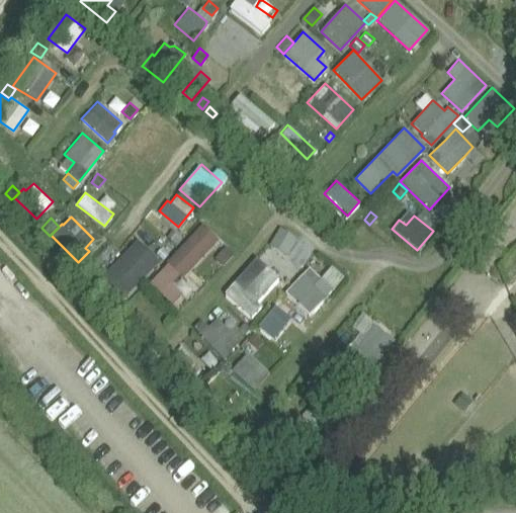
[(167,263),(179,274),(181,276),(217,238),(202,224),(166,262),(167,263)]
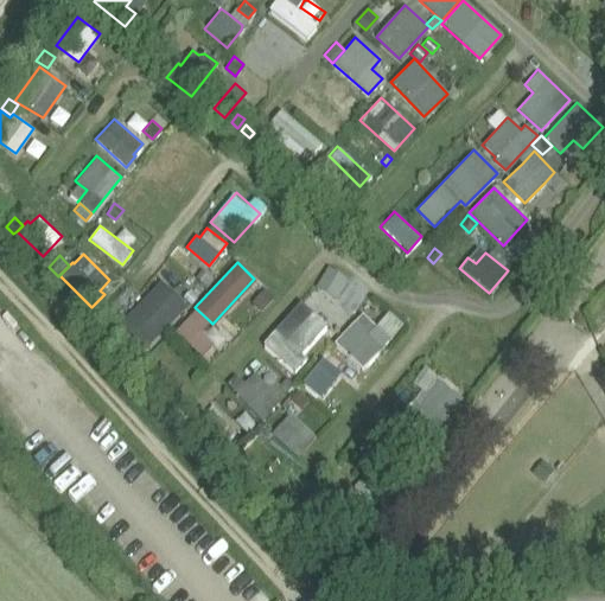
[(346,276),(328,264),(316,286),(335,296),(346,276)]
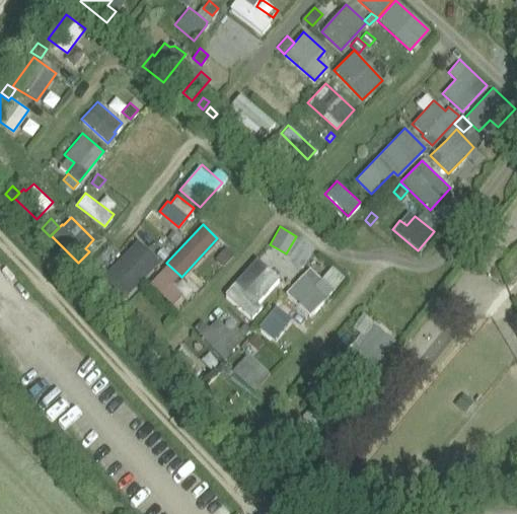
[(165,235),(176,243),(181,236),(171,228),(165,235)]
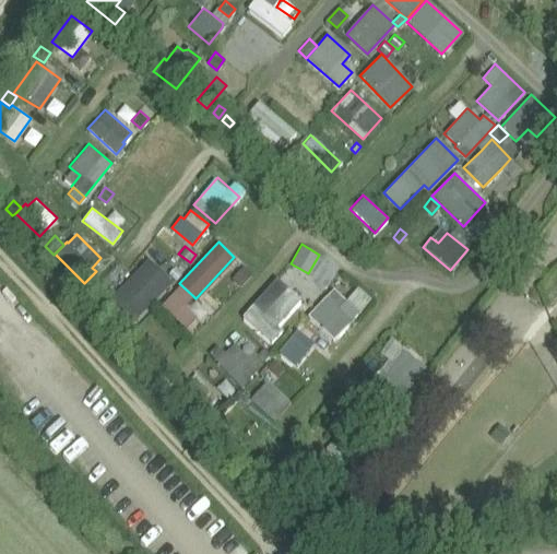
[(122,332),(172,282),(147,259),(98,309),(122,332)]
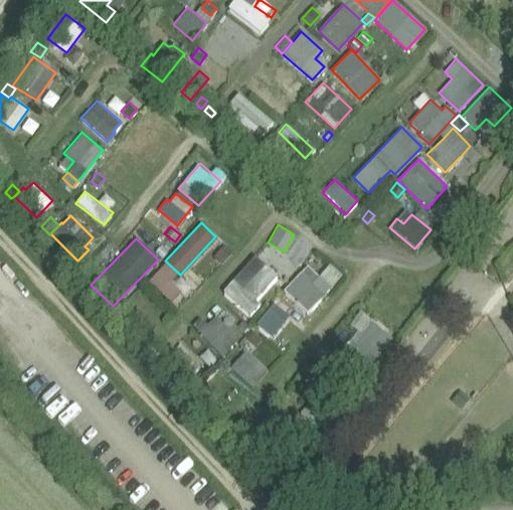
[(224,242),(213,255),(220,261),(231,249),(224,242)]
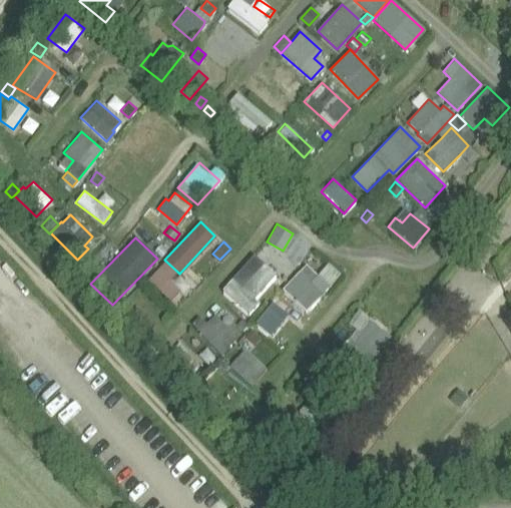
[(159,242),(154,248),(160,255),(165,248),(159,242)]
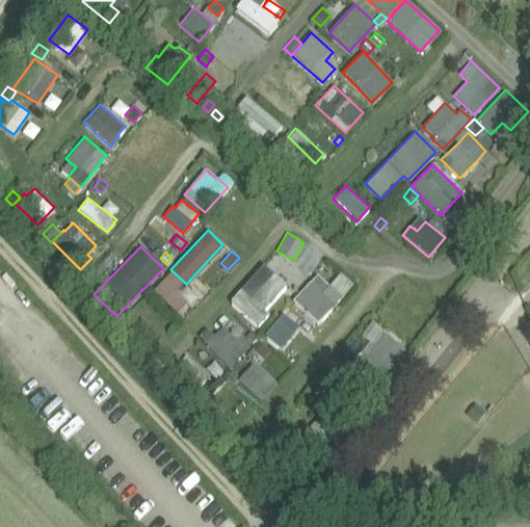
[(263,264),(231,300),(258,325),(268,314),(263,309),(286,284),(263,264)]
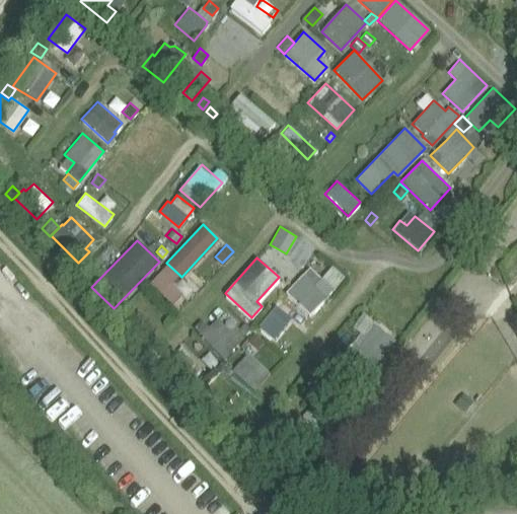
[(170,283),(179,275),(167,264),(149,283),(171,304),(181,293),(170,283)]
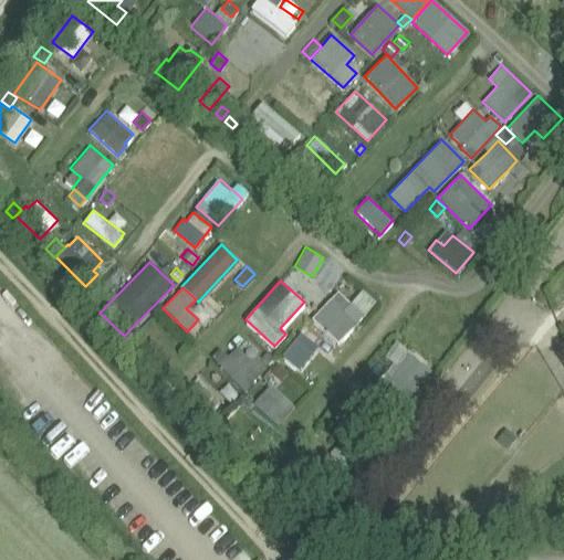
[(337,342),(364,315),(351,303),(337,291),(312,318),(337,342)]
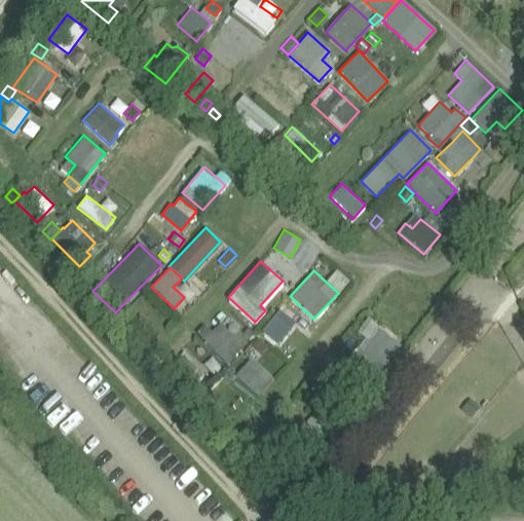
[(87,271),(79,281),(87,289),(97,281),(87,271)]
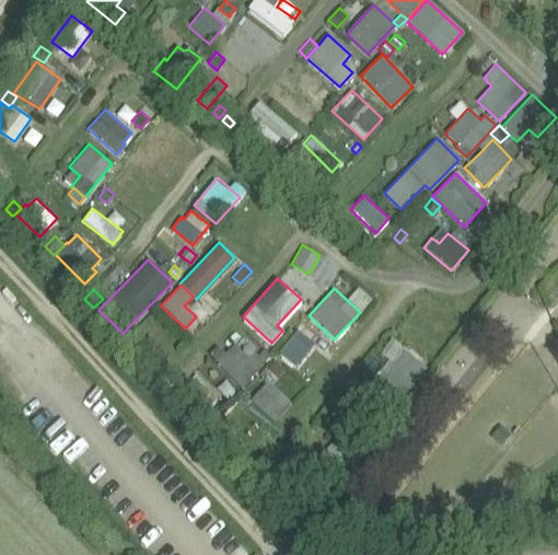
[(278,351),(294,365),(313,343),(297,328),(278,351)]
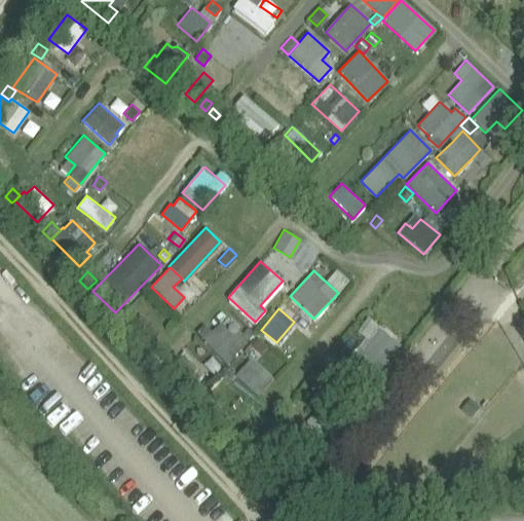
[(107,310),(102,317),(108,323),(113,317),(107,310)]
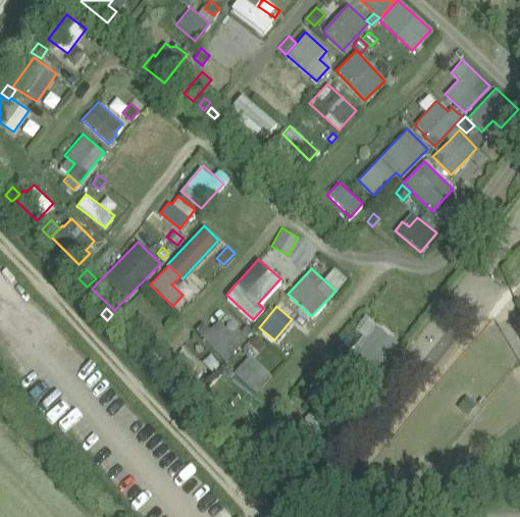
[(234,353),(232,352),(227,346),(236,339),(218,319),(201,337),(224,361),(234,353)]
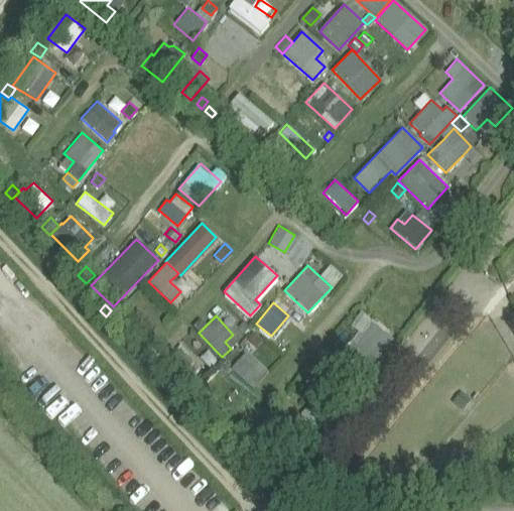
[(197,329),(205,322),(200,316),(191,324),(197,329)]
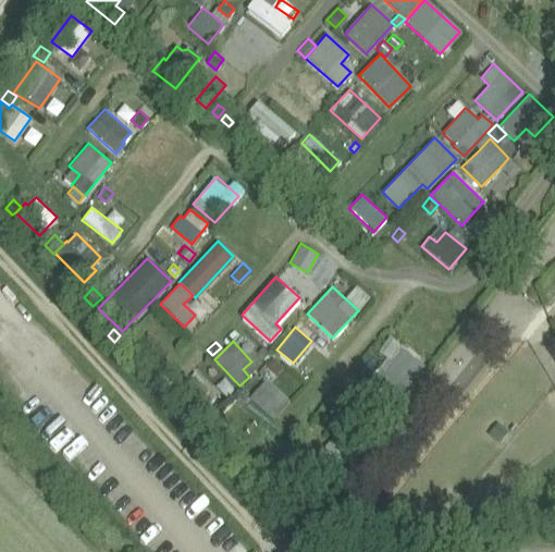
[(256,351),(263,357),(269,352),(262,344),(256,351)]
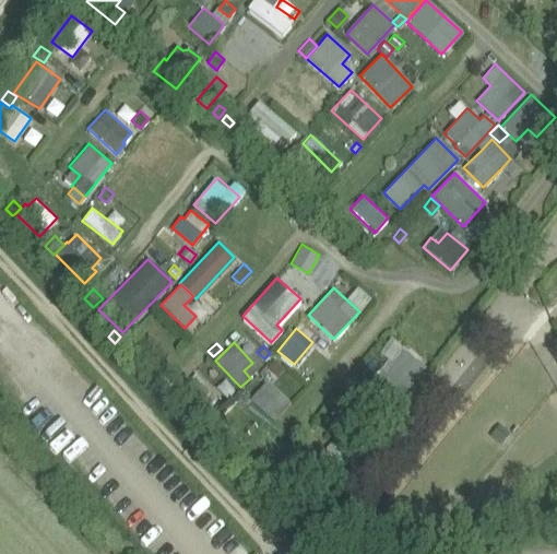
[(404,349),(383,375),(379,381),(400,398),(426,366),(404,349)]
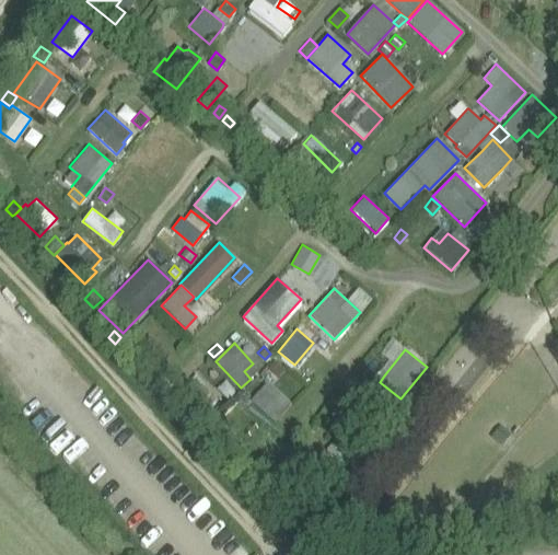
[(283,367),(274,358),(267,365),(277,374),(283,367)]
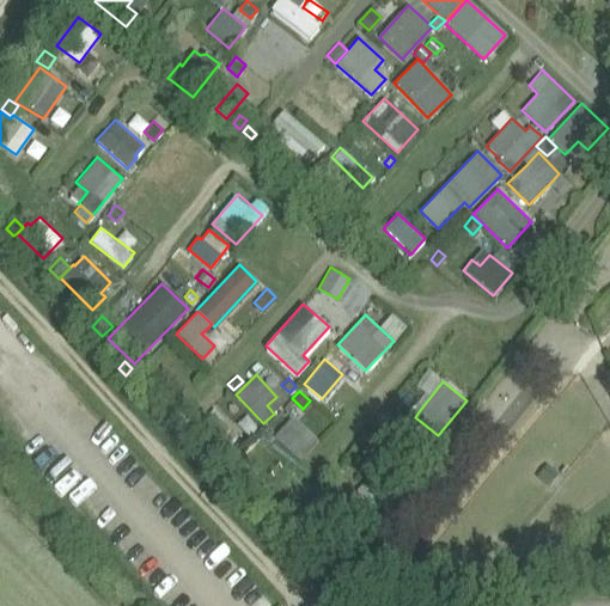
[(181,401),(172,410),(180,417),(188,409),(181,401)]
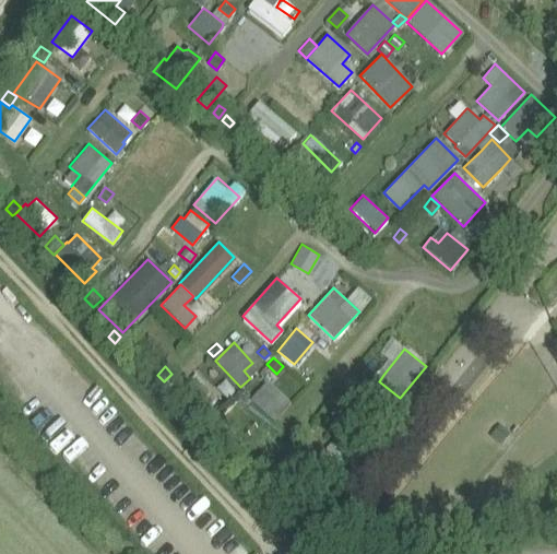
[(169,390),(186,376),(179,368),(163,384),(169,390)]
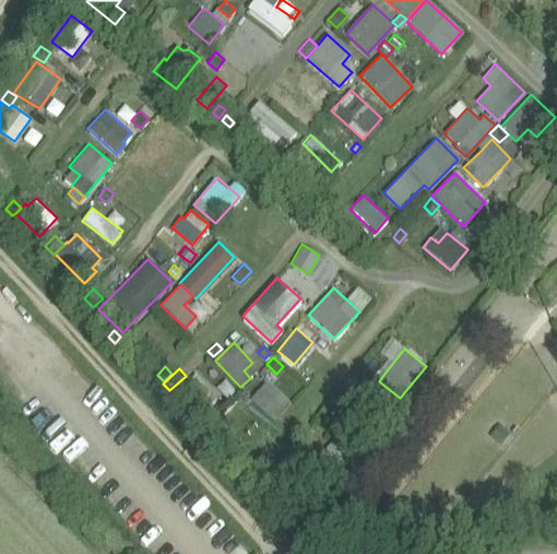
[(187,379),(185,377),(170,391),(198,421),(212,408),(209,403),(216,396),(194,373),(187,379)]
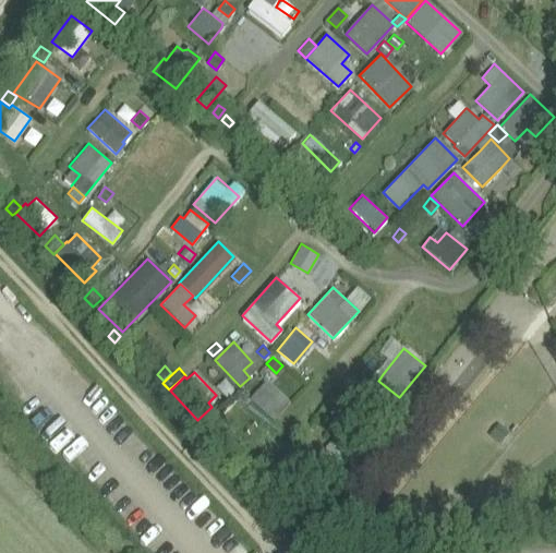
[(249,397),(273,418),(289,399),(265,379),(249,397)]
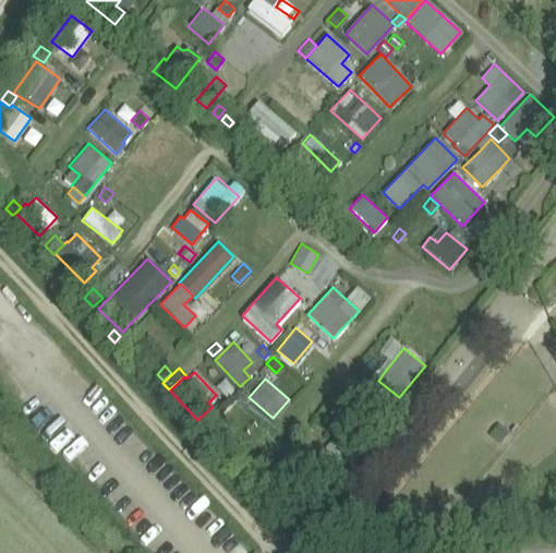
[(243,399),(249,393),(244,387),(238,394),(243,399)]
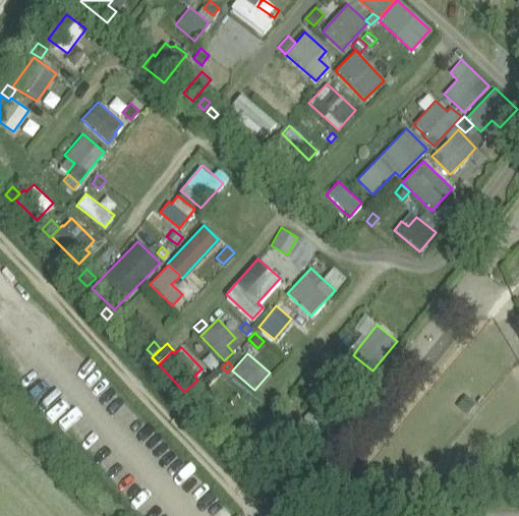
[(347,374),(357,383),(367,371),(357,362),(347,374)]
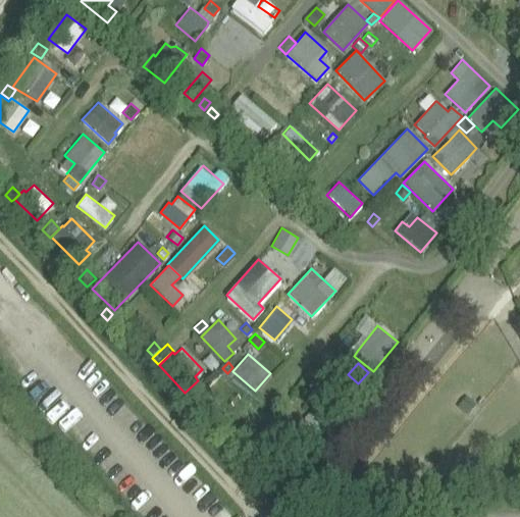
[(475,402),(466,394),(456,405),(466,413),(475,402)]
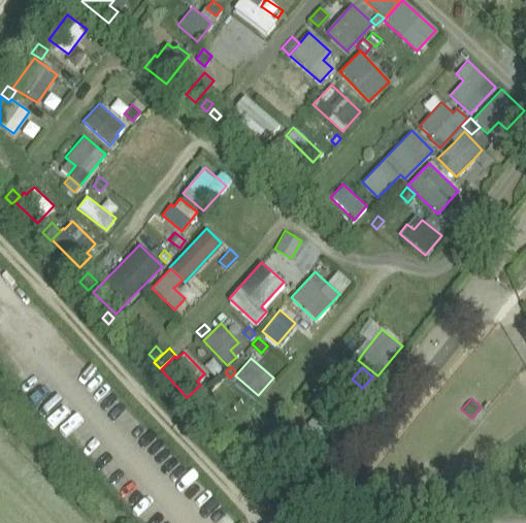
[(287,445),(296,452),(304,443),(294,434),(287,445)]
